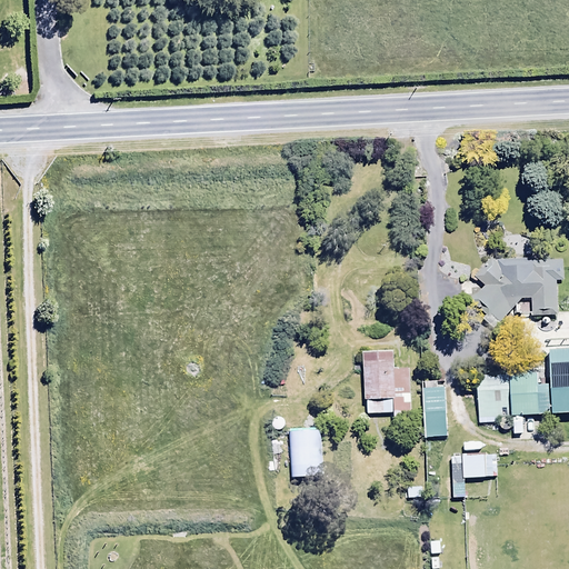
[(531,315),(531,316),(557,316),(557,280),(563,280),(563,259),(536,260),(536,257),(497,258),(492,256),(475,276),(485,285),(467,302),(493,328),(516,307),(516,315),(531,315)]
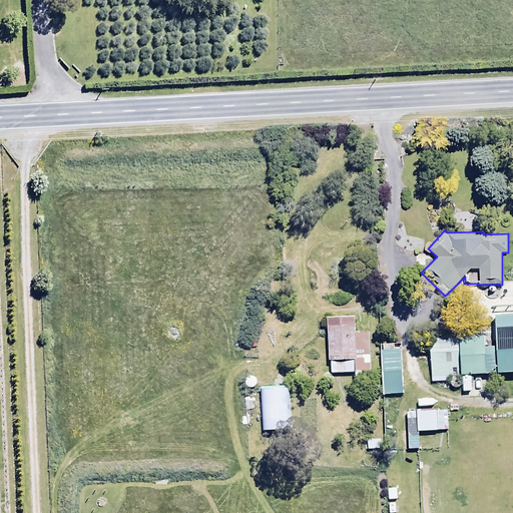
[(512,314),(494,316),(498,373),(512,371),(512,314)]
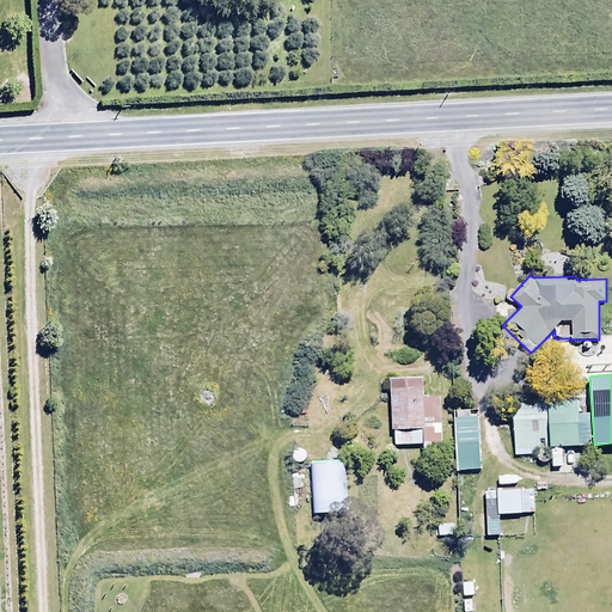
[(422,378),(391,378),(391,430),(395,430),(395,446),(423,445),(423,448),(441,448),(441,397),(423,397),(422,378)]
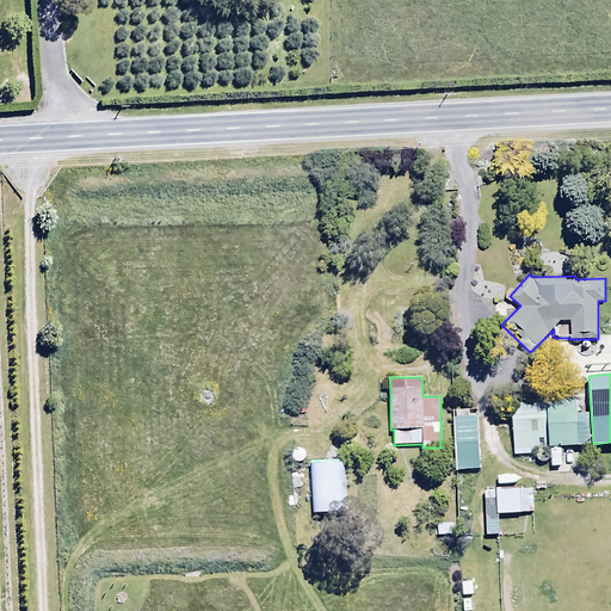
[(576,400),(548,401),(549,446),(590,445),(588,413),(576,413),(576,400)]
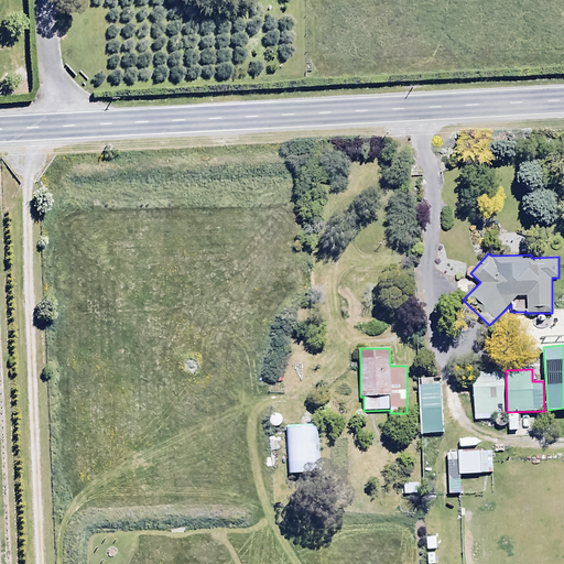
[(503,371),(473,372),(474,421),(494,421),(494,414),(503,414),(503,371)]
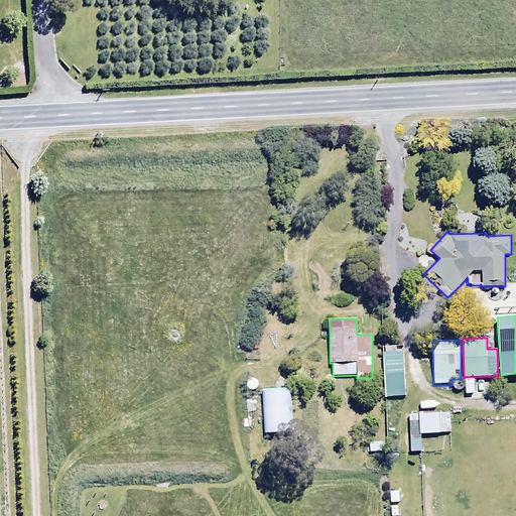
[(404,352),(384,352),(384,375),(404,375),(404,352)]
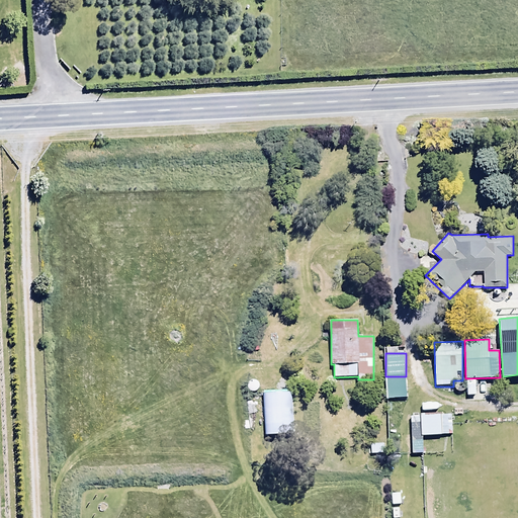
[(292,434),(291,393),(263,394),(264,435),(292,434)]
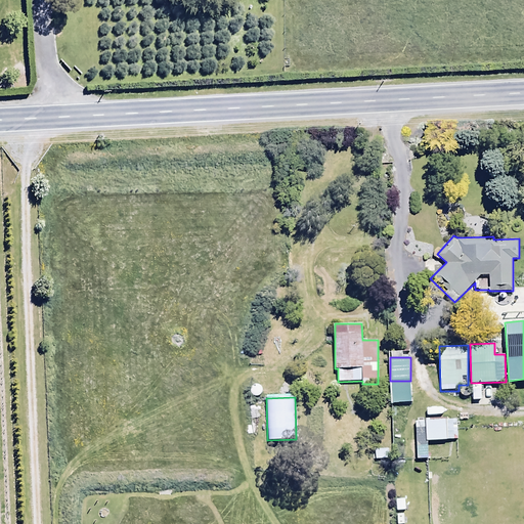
[(425,421),(416,422),(418,459),(427,459),(426,443),(457,441),(456,418),(425,420),(425,421)]
